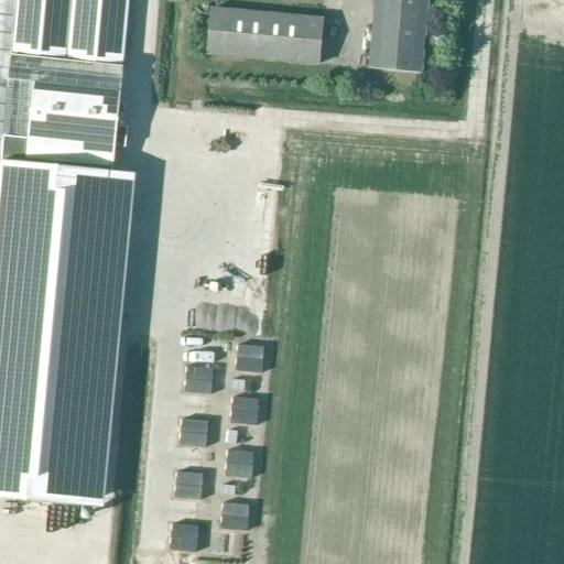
[(126,65),(130,0),(0,0),(0,497),(80,505),(120,65),(126,65)]
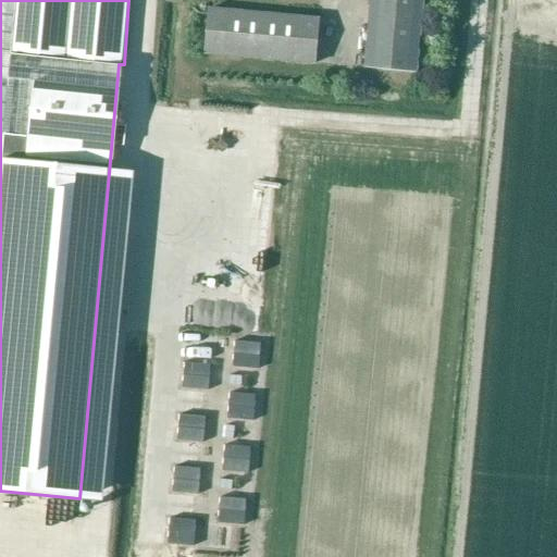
[(370,0),(364,69),(419,74),(424,0),(370,0)]
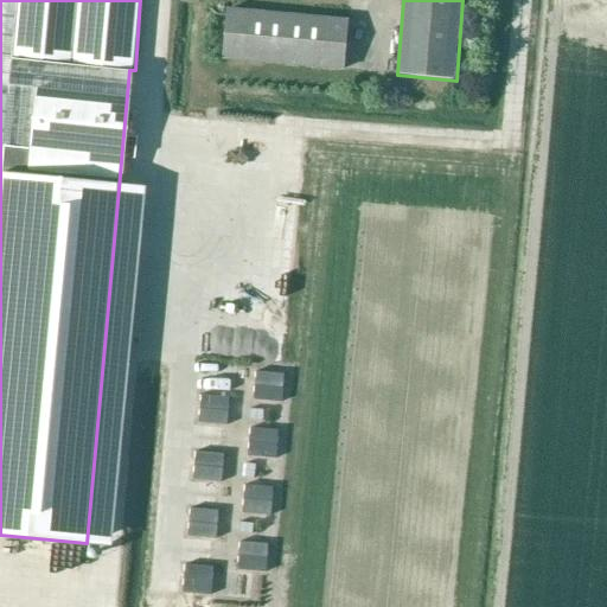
[(224,62),(345,72),(349,20),(227,10),(224,62)]
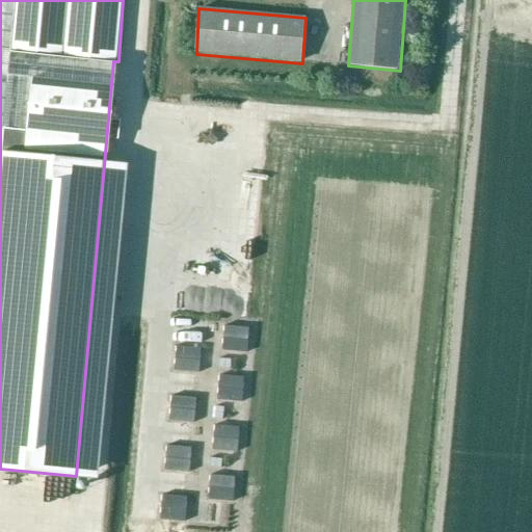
[(223,326),(221,351),(246,353),(248,328),(223,326)]
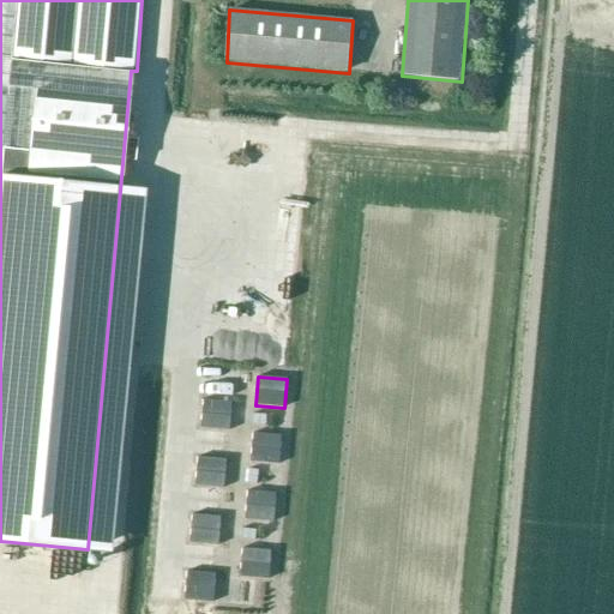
[(203,401),(200,428),(229,432),(232,403),(203,401)]
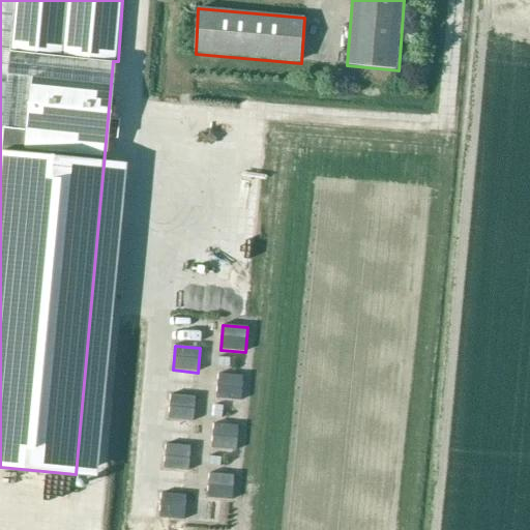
[(218,375),(216,399),(240,402),(243,377),(218,375)]
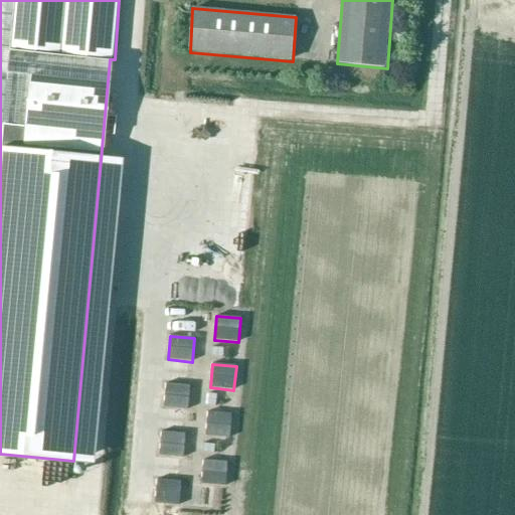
[(166,384),(163,407),(187,410),(190,386),(166,384)]
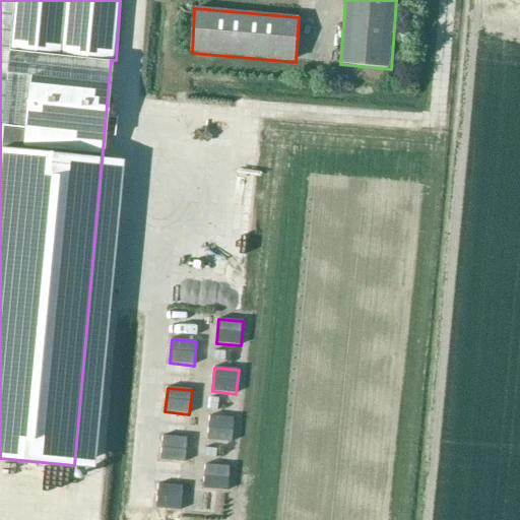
[(209,416),(207,440),(232,443),(234,418),(209,416)]
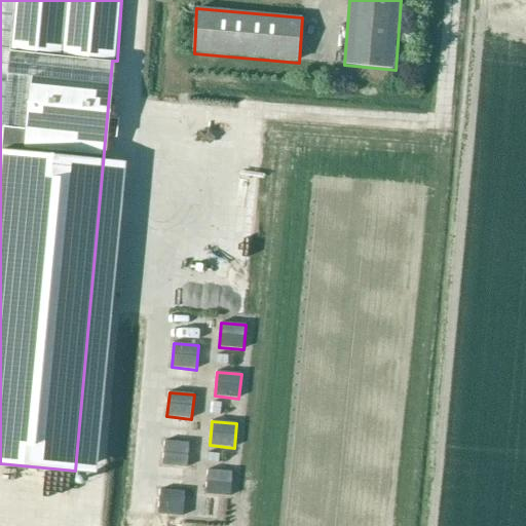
[(164,441),(162,465),(187,467),(189,443),(164,441)]
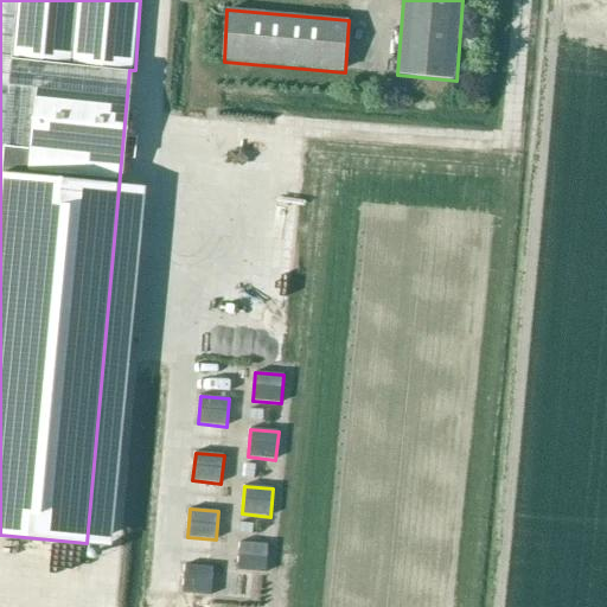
[(240,542),(237,570),(266,573),(268,545),(240,542)]
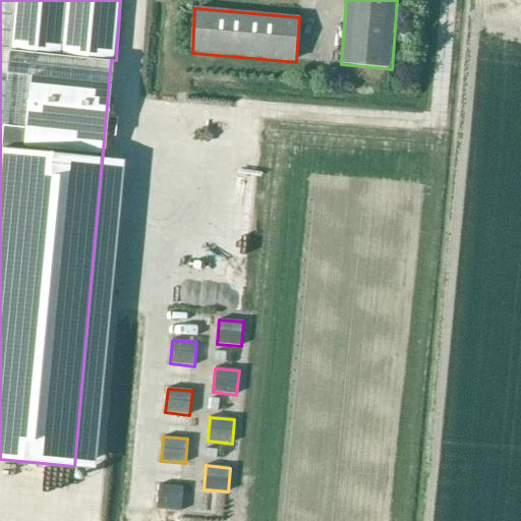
[(159,485),(157,510),(180,512),(183,487),(159,485)]
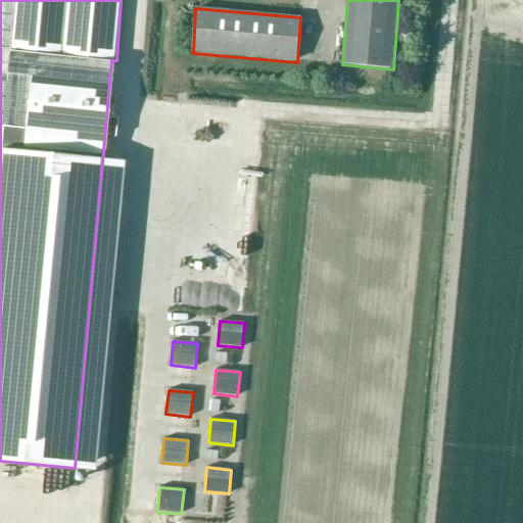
[(12,522),(87,522),(88,516),(37,510),(37,514),(14,512),(12,522)]
